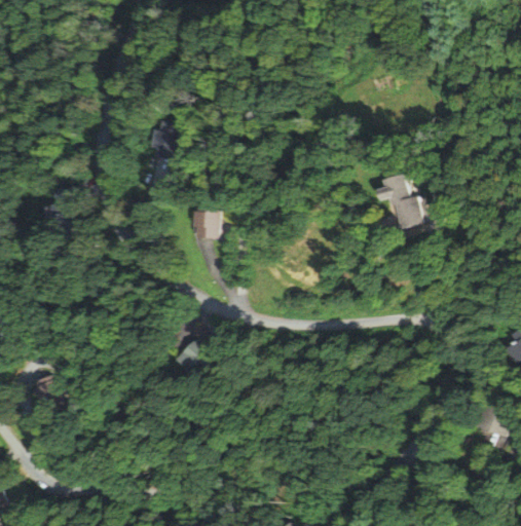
[(176,162),(182,126),(155,121),(148,157),(176,162)]
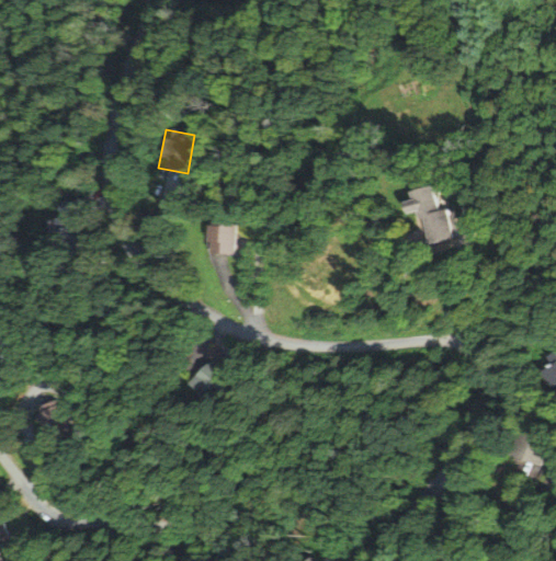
[(408,192),(429,185),(437,210),(444,208),(452,238),(428,245),(420,218),(416,219),(413,212),(404,214),(401,203),(410,201),(408,192)]
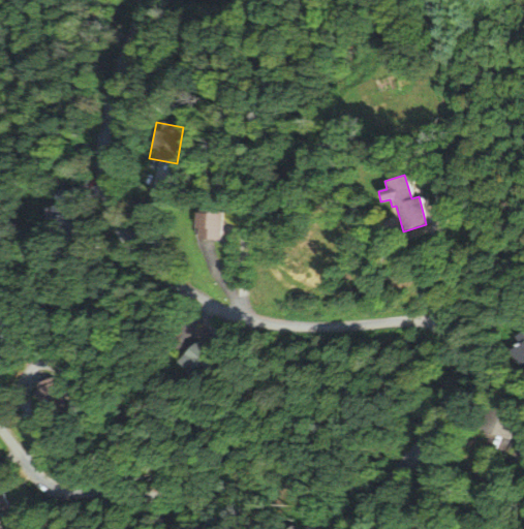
[(192,240),(216,240),(216,205),(192,205),(192,240)]
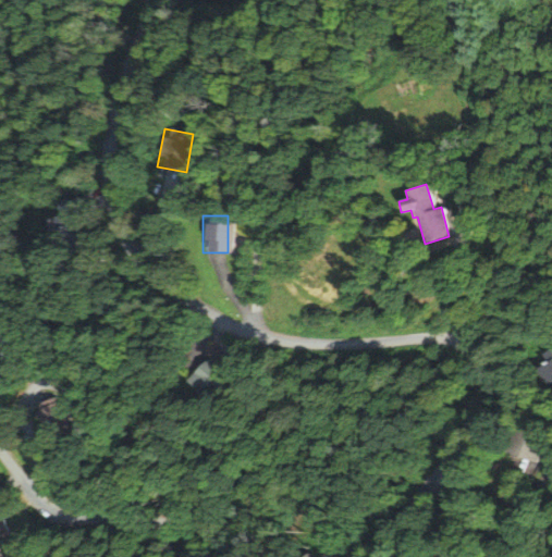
[(531,388),(551,386),(551,349),(528,353),(531,388)]
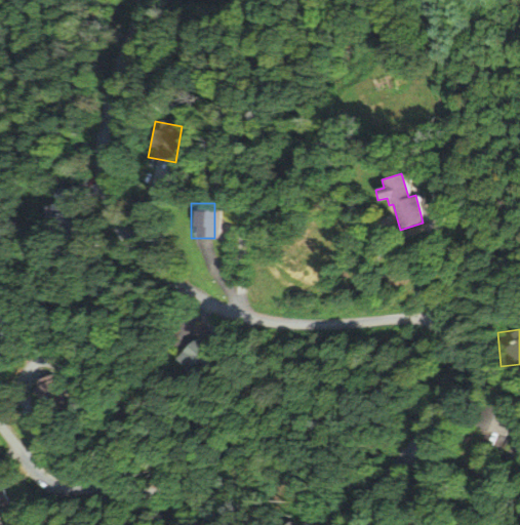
[(194,337),(171,357),(189,376),(211,357),(194,337)]
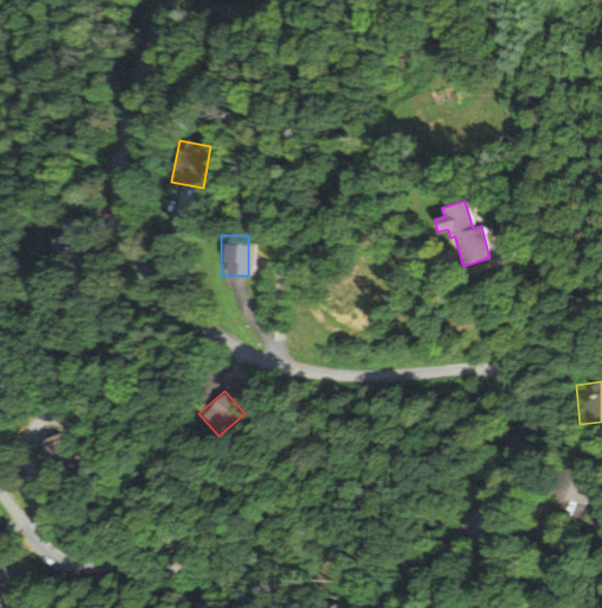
[(51,475),(81,472),(77,441),(49,443),(51,475)]
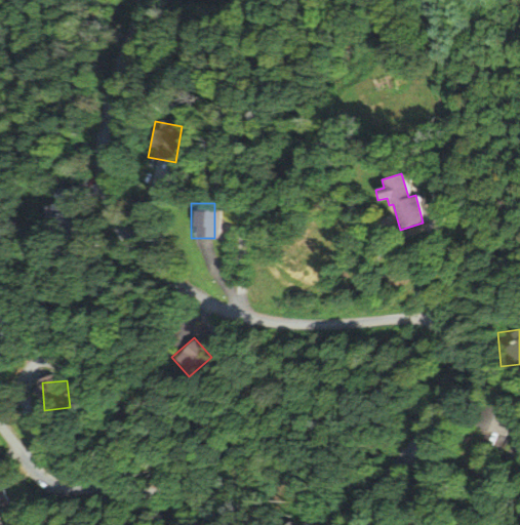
[(513,407),(480,399),(472,430),(505,438),(513,407)]
